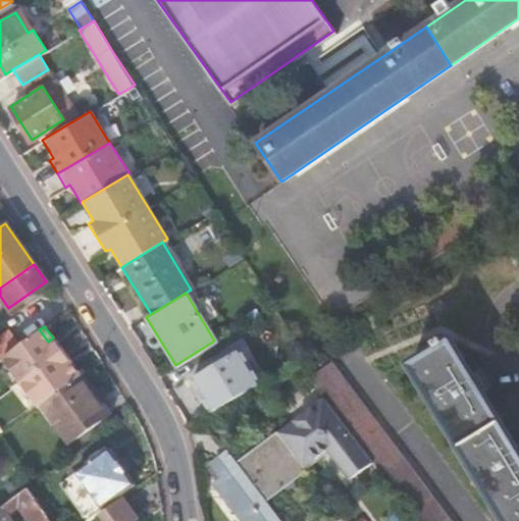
[(39,329),(16,346),(0,358),(0,364),(32,408),(41,402),(74,377),(66,366),(70,364),(53,337),(48,342),(39,329)]
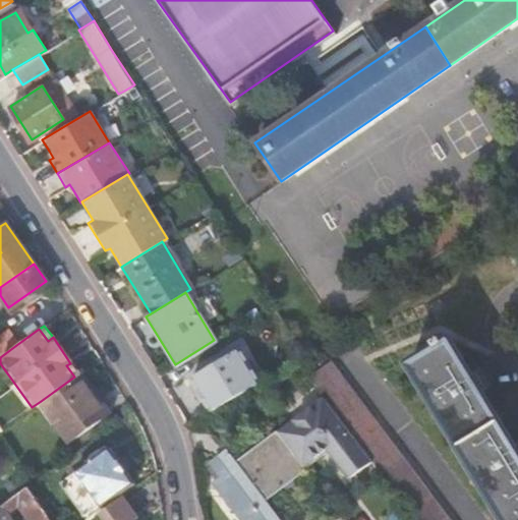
[(0,357),(16,345),(6,330),(0,334),(0,357)]
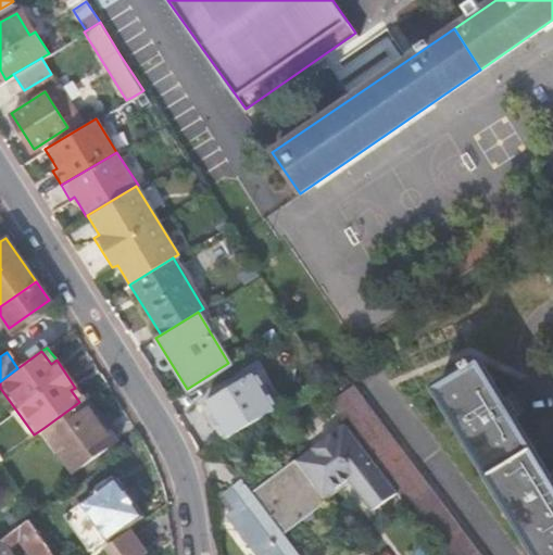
[(466,369),(437,387),(539,554),(552,554),(552,472),(550,475),(512,414),(512,393),(503,399),(480,361),(475,364),(472,360),(464,364),(466,369)]
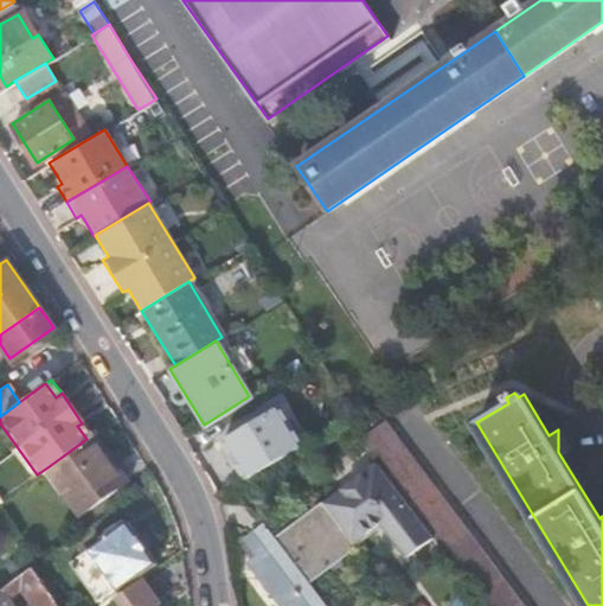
[(244,477),(302,442),(278,403),(220,438),(244,477)]
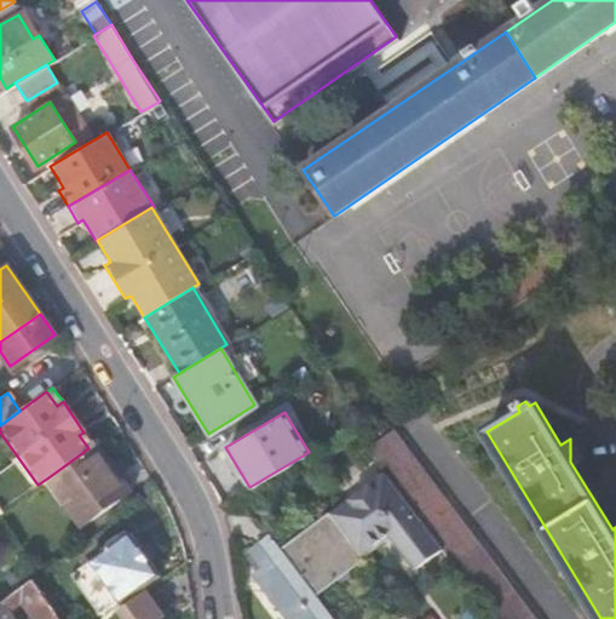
[(389,476),(438,543),(443,550),(494,618),(534,618),(464,525),(390,427),(364,445),(389,476)]
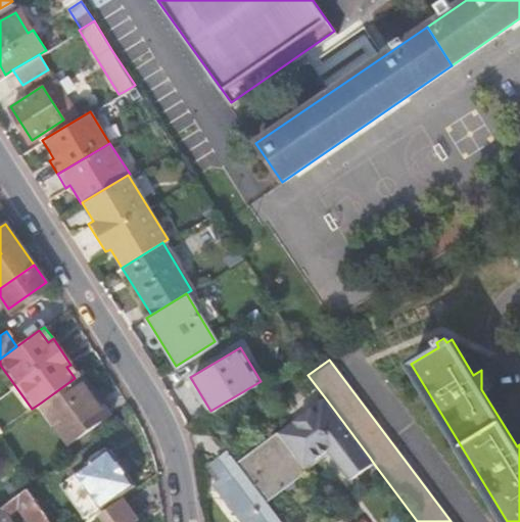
[(79,375),(71,365),(66,367),(75,378),(79,375)]
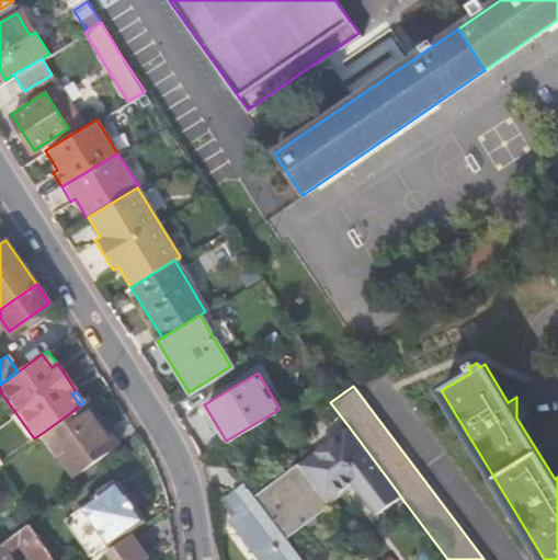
[(80,406),(44,432),(72,475),(116,443),(87,401),(84,402),(80,406)]
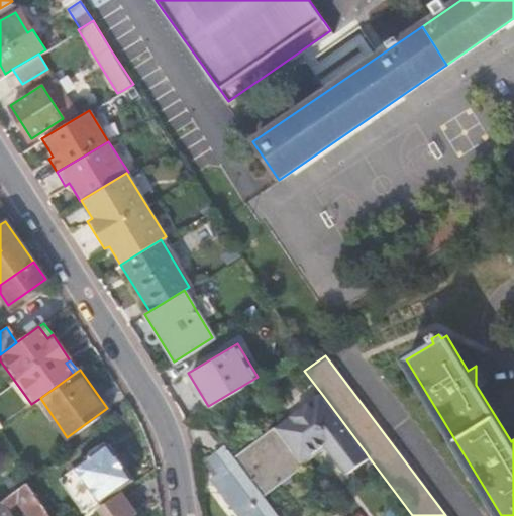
[(324,397),(278,432),(301,461),(304,466),(319,454),(317,450),(324,445),(327,448),(347,476),(370,458),(366,452),(324,397)]
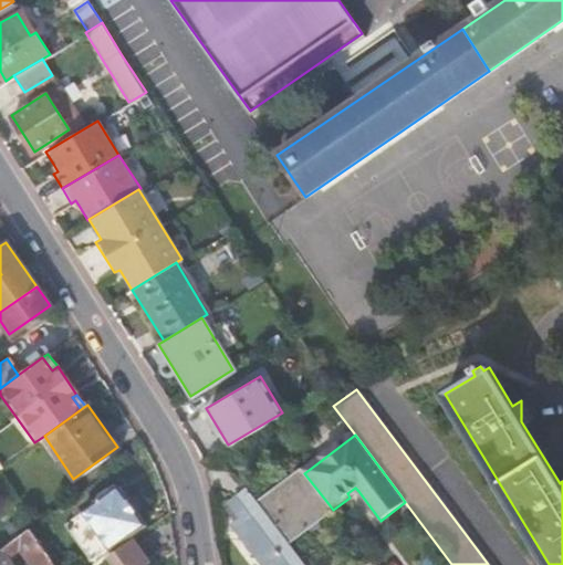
[(326,509),(296,471),(257,500),(287,539),(326,509)]
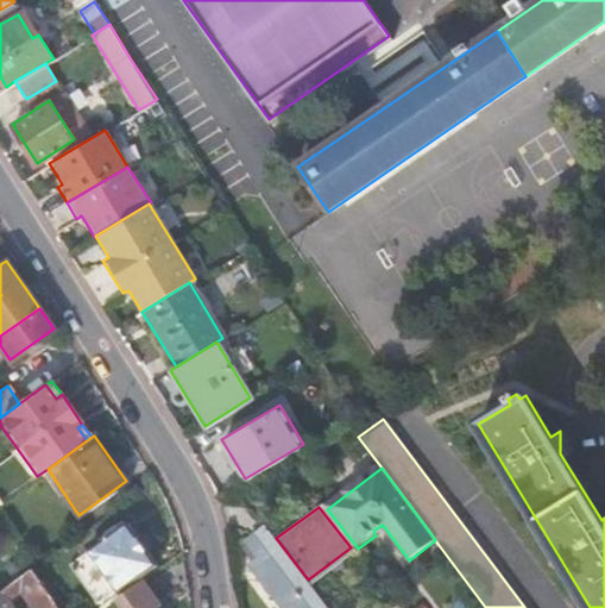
[(126,522),(88,550),(117,591),(155,564),(126,522)]
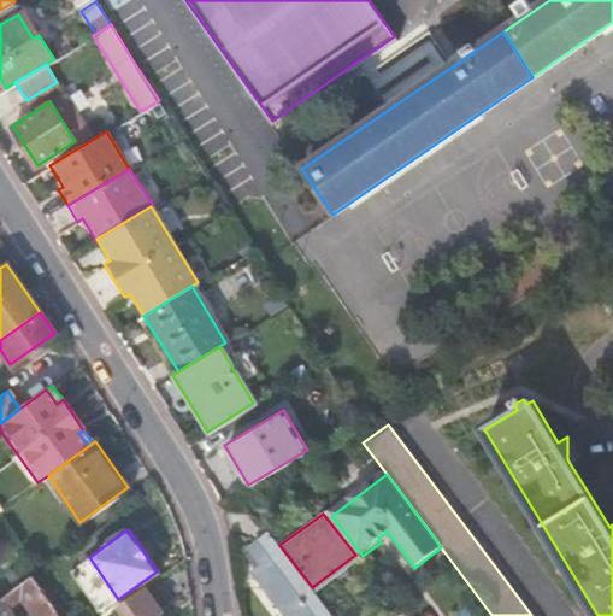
[(328,615),(266,532),(251,544),(264,563),(254,570),(287,615),(328,615)]
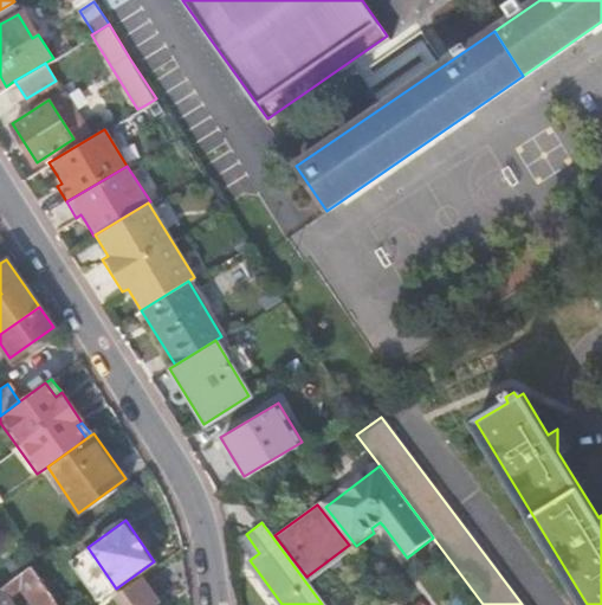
[(136,535),(143,545),(149,541),(142,532),(136,535)]
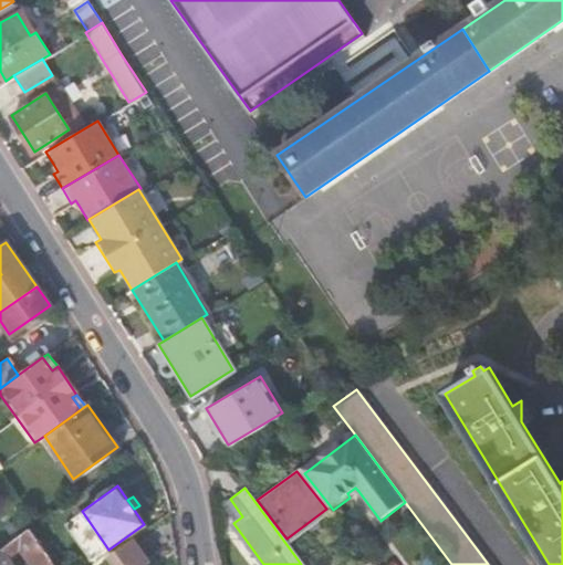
[(31,529),(39,540),(48,534),(40,523),(31,529)]
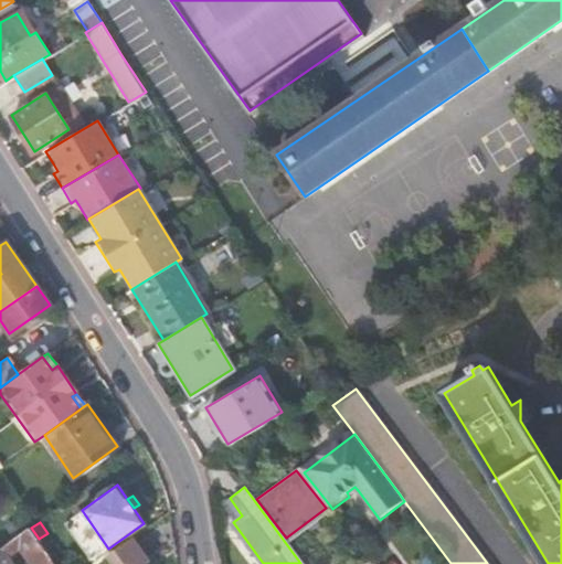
[(34,563),(48,554),(29,527),(0,547),(0,563),(12,563),(7,554),(19,545),(31,563),(34,563)]
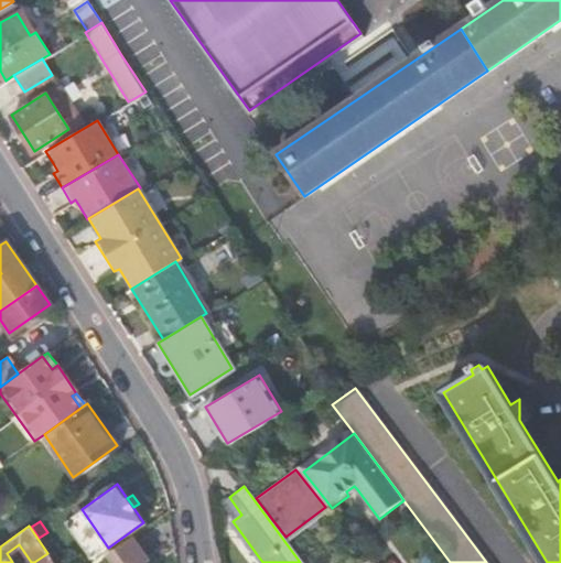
[(129,537),(105,554),(110,562),(141,562),(142,562),(146,560),(129,537)]
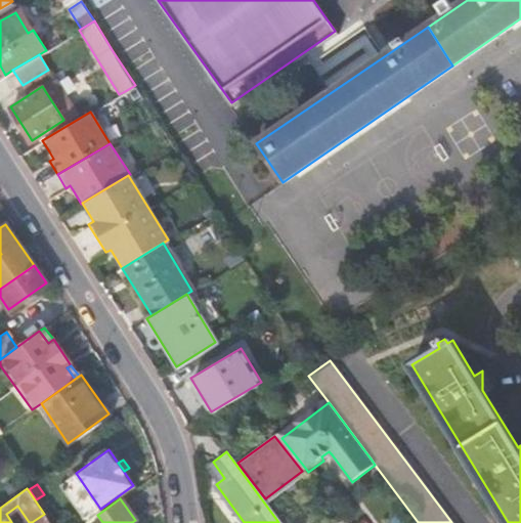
[(347,522),(340,513),(327,522),(347,522)]
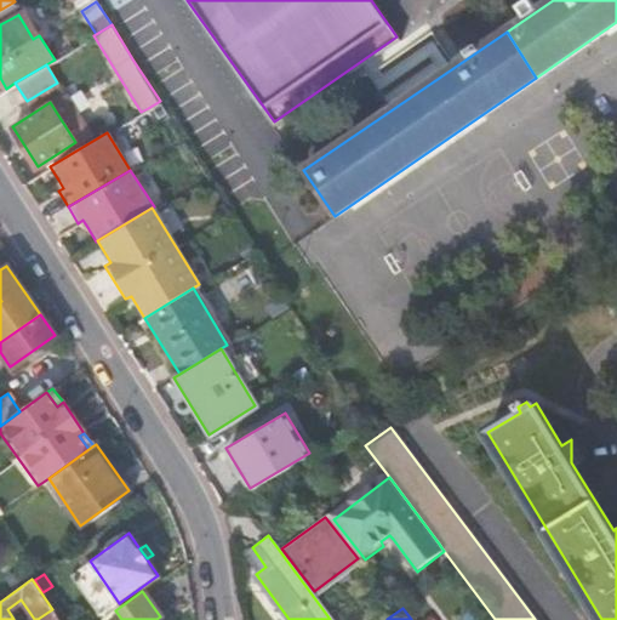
[(58,619),(52,609),(38,619),(58,619)]
